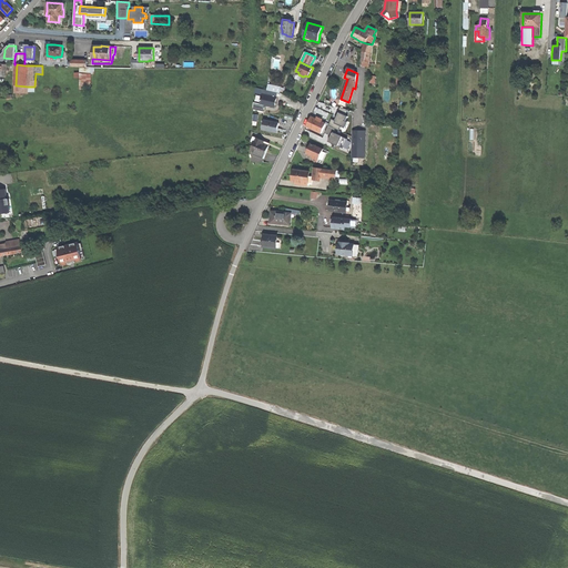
[(91,74),(80,73),(80,78),(80,89),(91,89),(91,74)]
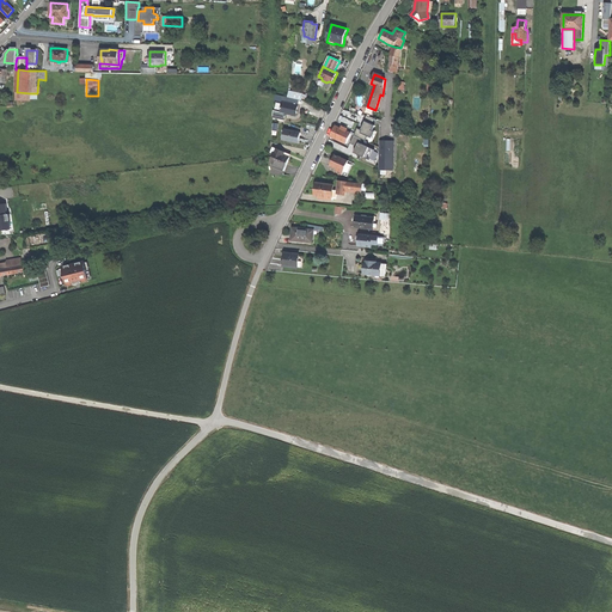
[(289,91),(288,97),(300,99),(303,101),(304,95),(289,91)]
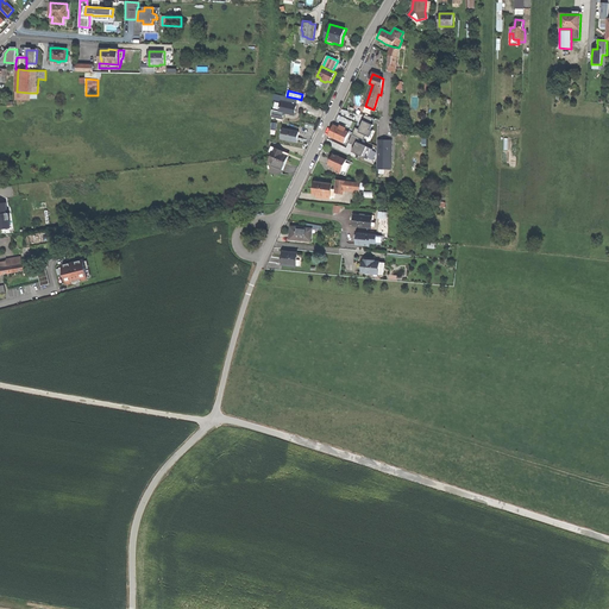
[(282,101),(297,105),(299,99),(287,96),(274,94),(274,100),(282,101)]
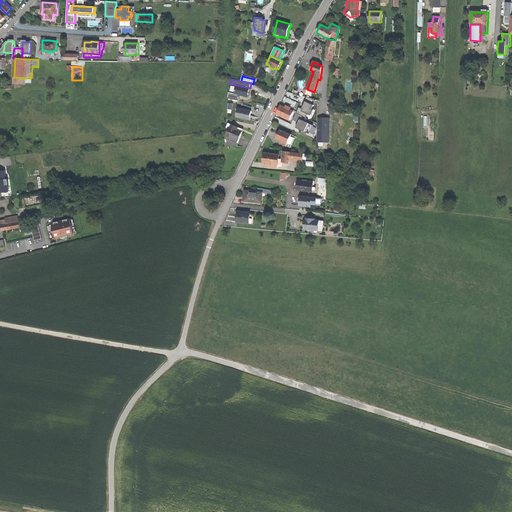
[(250,88),(237,85),(235,93),(235,94),(239,95),(242,95),(248,97),(250,88)]
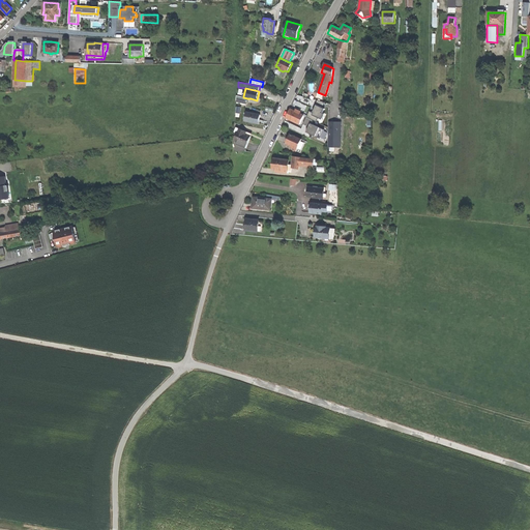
[(243,97),(243,96),(237,95),(236,101),(246,104),(246,102),(247,98),(243,97)]
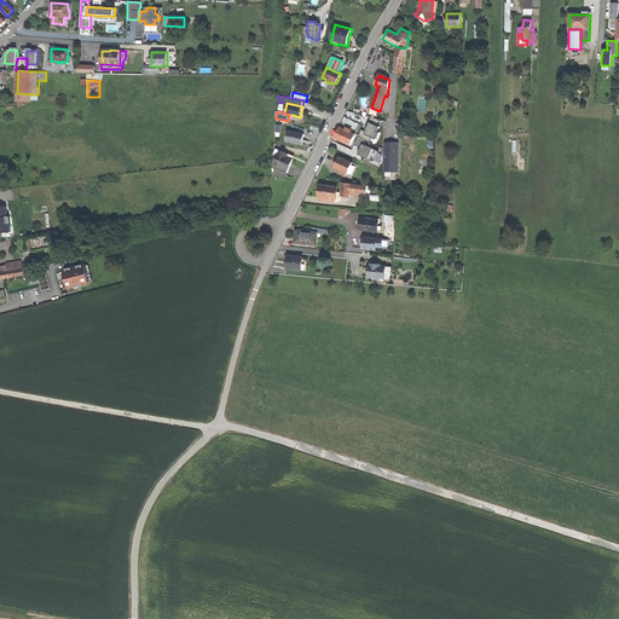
[(377,126),(369,122),(366,127),(368,127),(365,132),(366,132),(365,134),(372,138),(375,139),(377,132),(380,127),(377,126)]
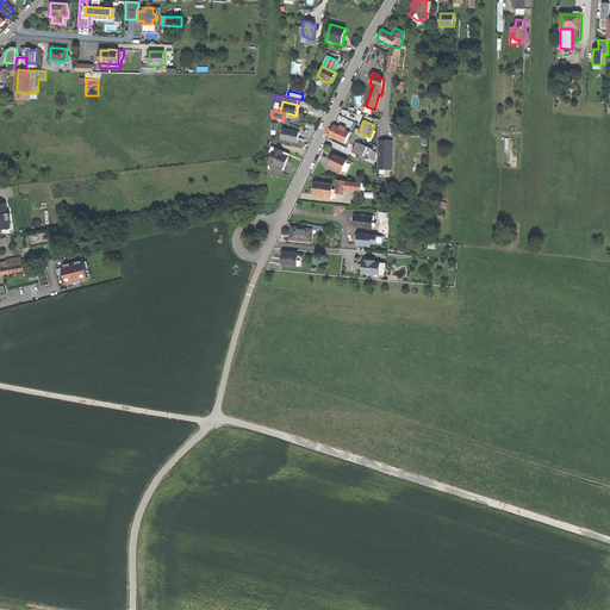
[(347,129),(342,126),(341,128),(335,125),(332,131),(330,136),(346,143),(350,132),(346,130),(347,129)]
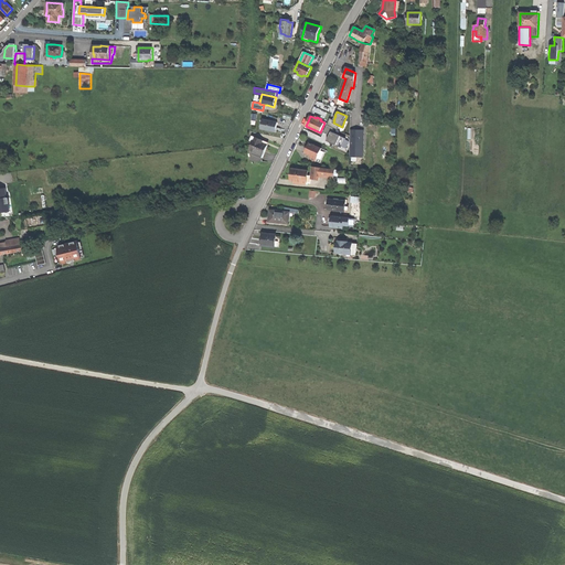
[(334,120),(333,120),(330,118),(327,125),(333,128),(338,129),(340,126),(333,123),(334,120)]
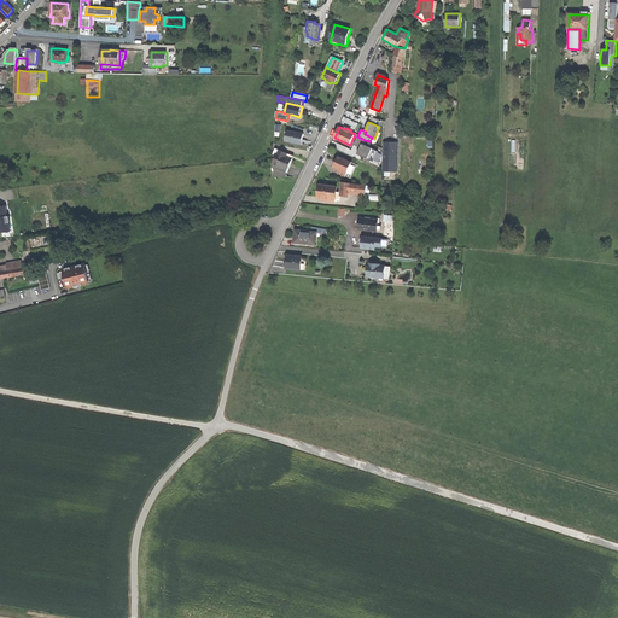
[(291,132),(287,130),(285,141),(302,144),(302,141),(304,134),(291,132)]
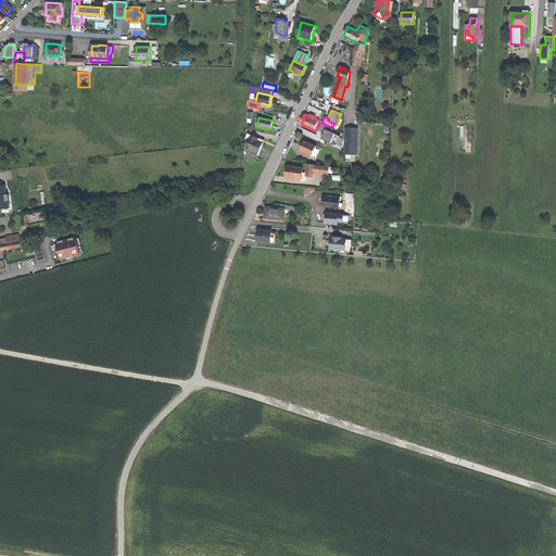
[(326,129),(328,126),(321,123),(318,130),(325,133),(326,129)]
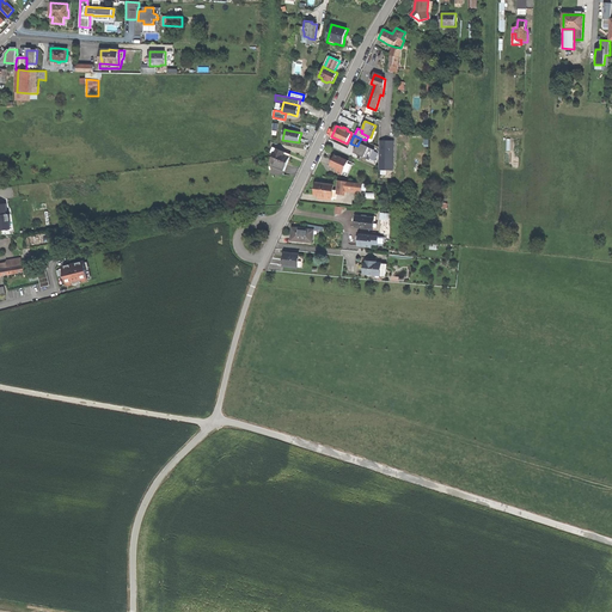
[(393,141),(380,141),(379,170),(393,170),(393,141)]
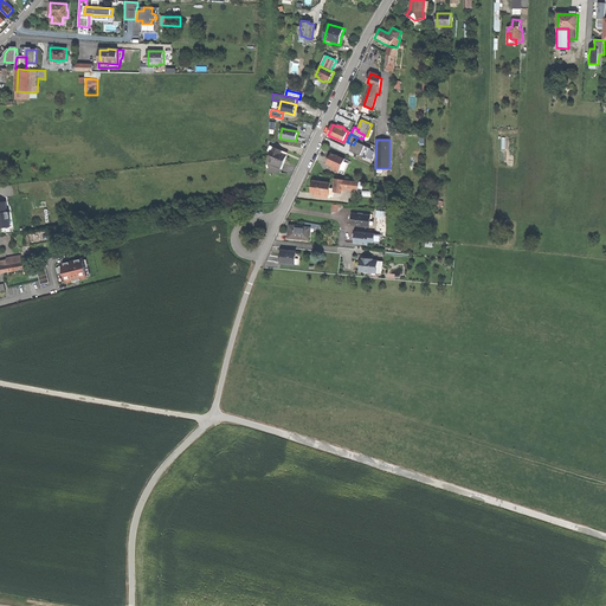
[(361,156),(366,146),(355,141),(354,144),(350,150),(354,153),(359,155),(361,156)]
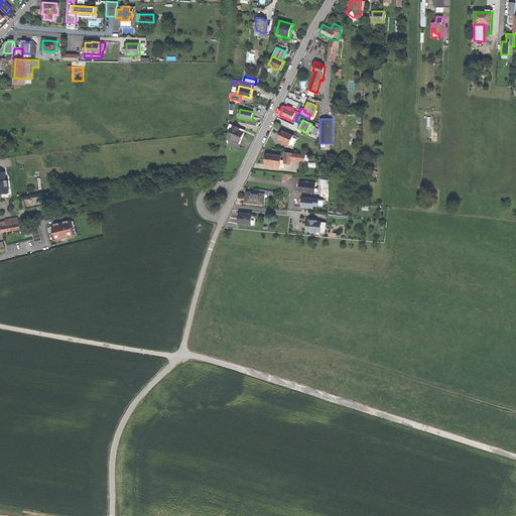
[(315,126),(311,124),(307,133),(312,135),(315,126)]
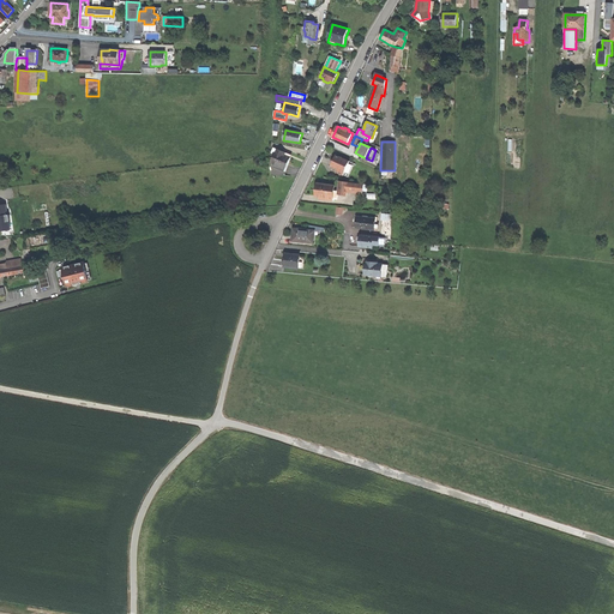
[(286,154),(277,150),(274,157),(271,163),(274,164),(274,167),(277,168),(286,172),(292,157),(289,156),(286,155),(286,154)]
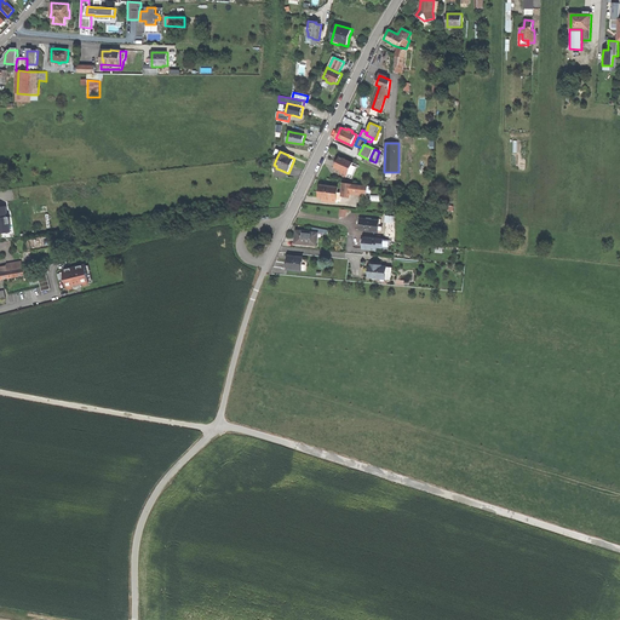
[(354,164),(339,156),(338,160),(334,168),(342,171),(340,174),(346,177),(348,177),(354,164)]
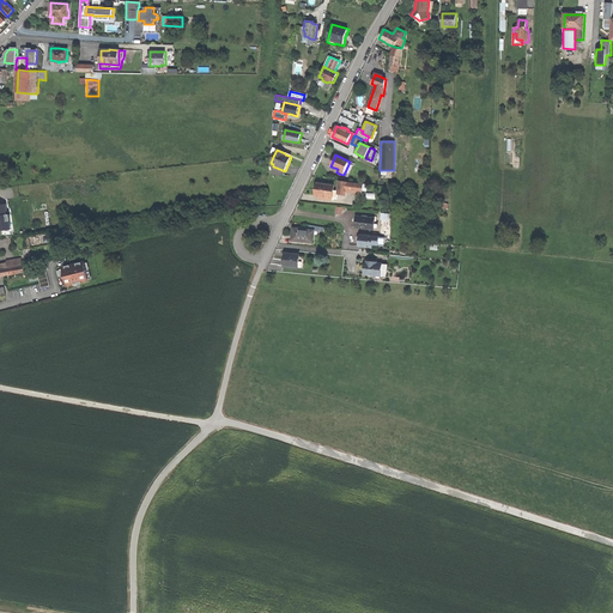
[(354,164),(350,162),(344,175),(347,176),(354,164)]
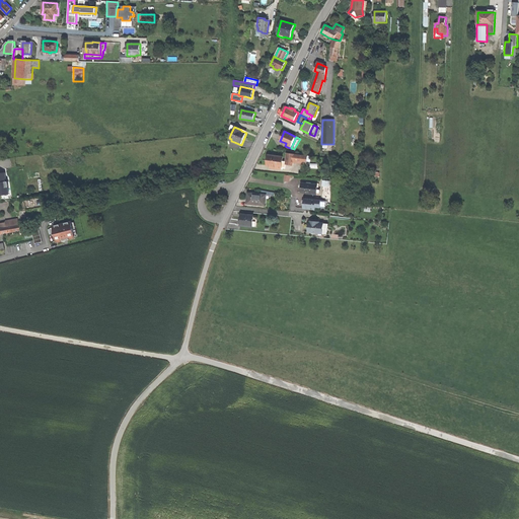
[(307,156),(289,153),(287,164),(293,165),(293,161),(306,163),(307,156)]
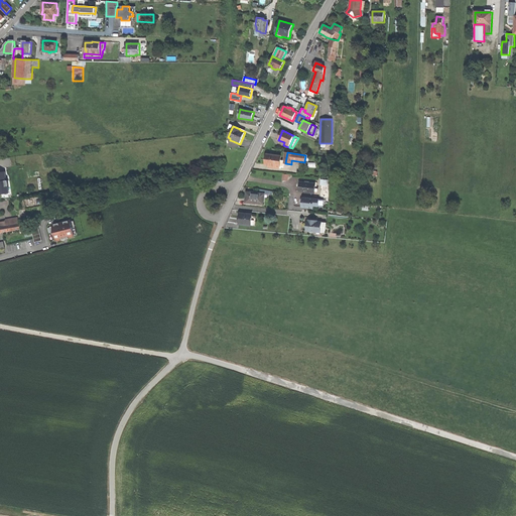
[(279,168),(281,156),(267,154),(266,160),(265,164),(271,165),(276,166),(276,168),(279,168)]
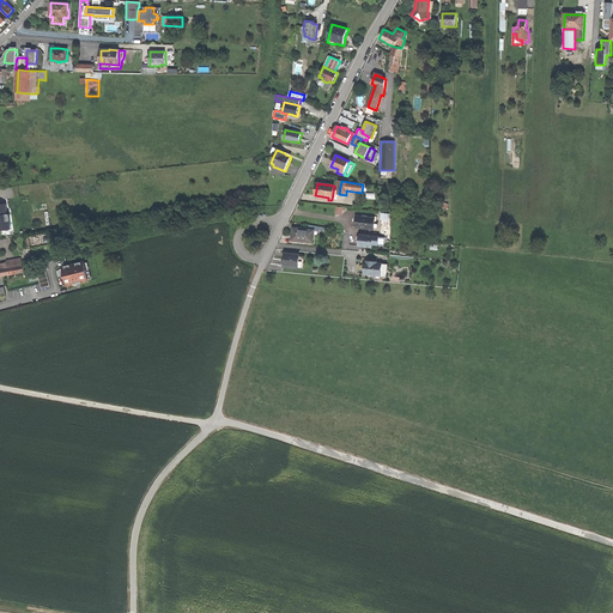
[(6,204),(0,205),(0,229),(0,231),(11,230),(10,222),(11,220),(10,214),(7,214),(6,204)]
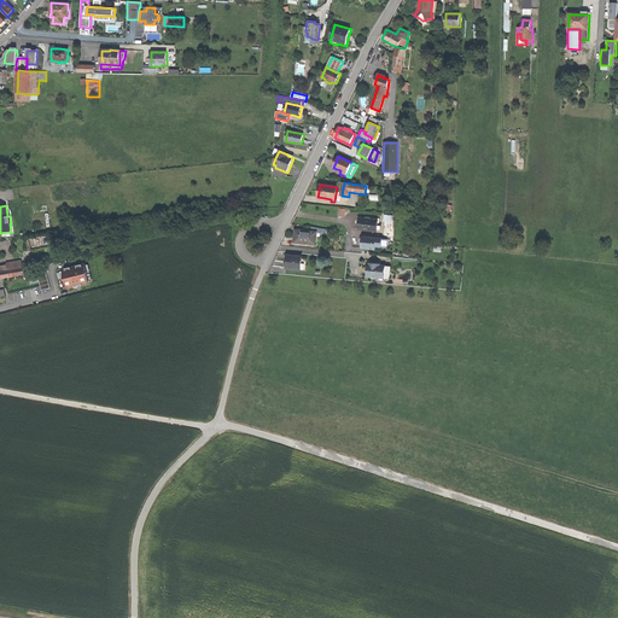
[(380,227),(379,227),(379,219),(366,217),(365,219),(360,219),(359,229),(362,229),(380,232),(380,227)]
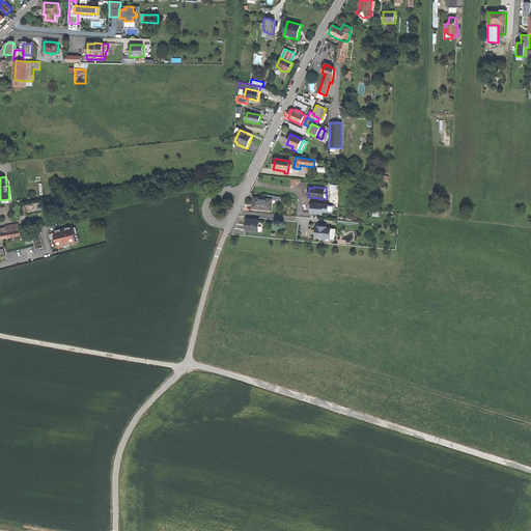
[(253,208),(271,211),(273,199),(268,199),(258,198),(254,197),(253,208)]
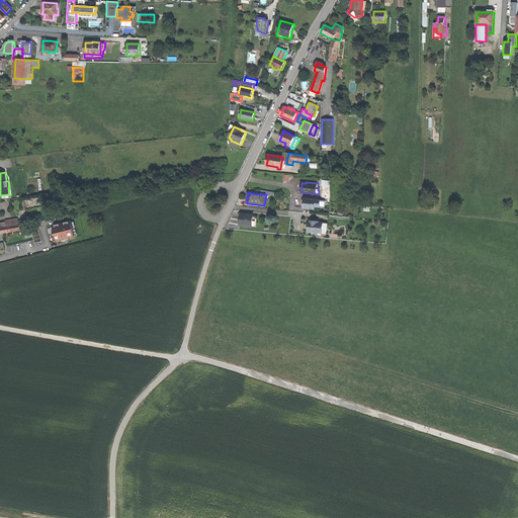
[(315,206),(320,207),(321,200),(305,198),(304,202),(304,208),(315,209),(315,206)]
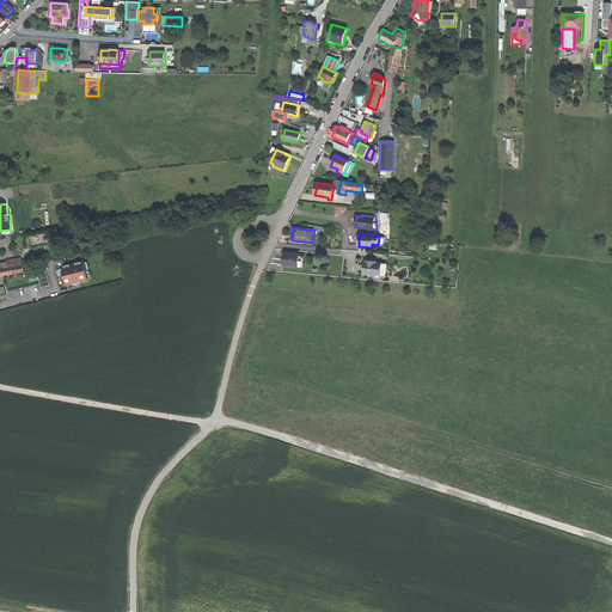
[(283,265),(298,267),(299,258),(299,255),(285,252),(285,257),(283,265)]
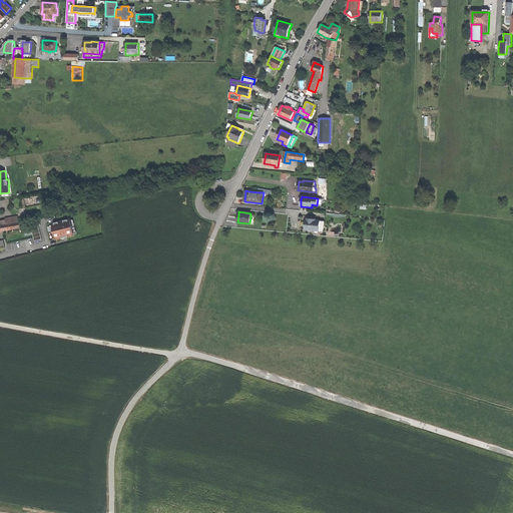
[(6,219),(0,220),(0,222),(0,225),(19,221),(18,216),(6,218),(6,219)]
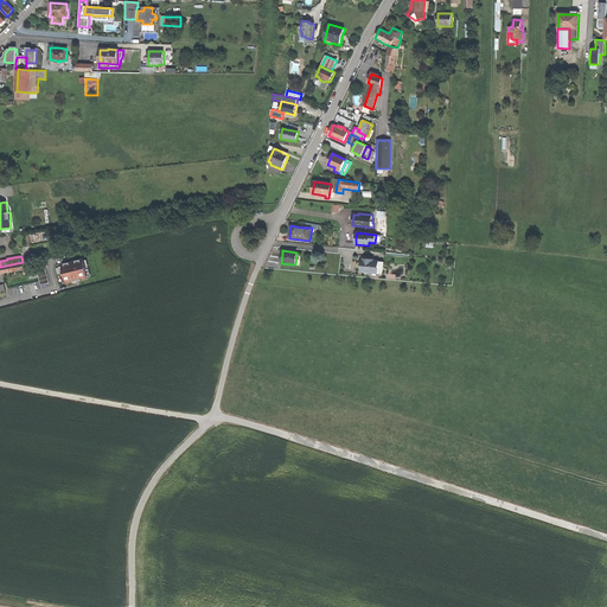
[(40,269),(37,269),(40,281),(40,285),(50,283),(45,267),(49,266),(46,259),(38,261),(40,269)]
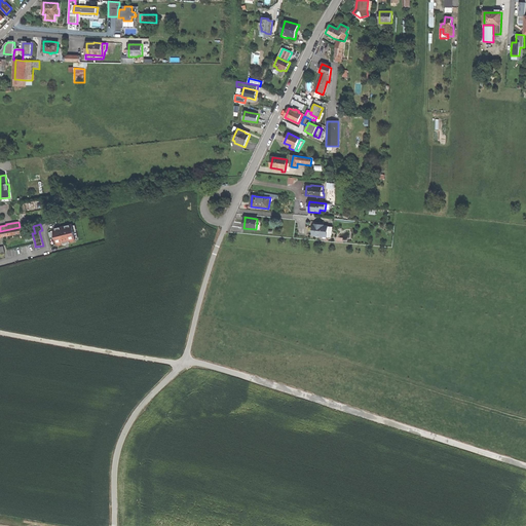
[(312,235),(328,236),(329,227),(329,226),(324,226),(324,225),(320,224),(320,226),(314,225),(313,225),(312,235)]
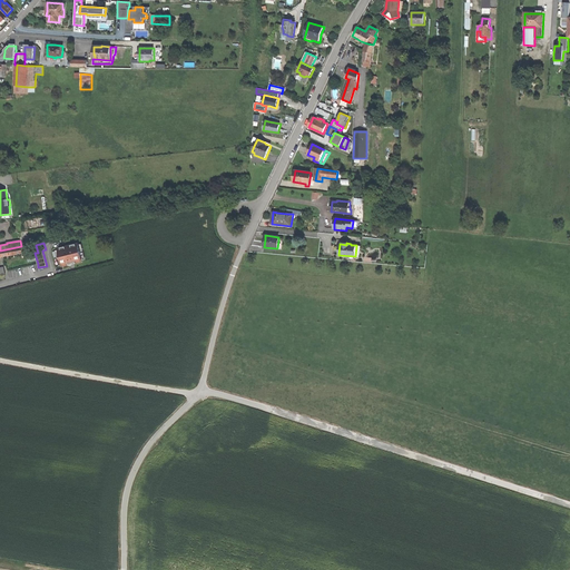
[(82,262),(82,259),(80,253),(80,252),(79,245),(78,244),(58,248),(58,251),(60,257),(60,258),(62,265),(62,266),(62,267),(82,262)]
